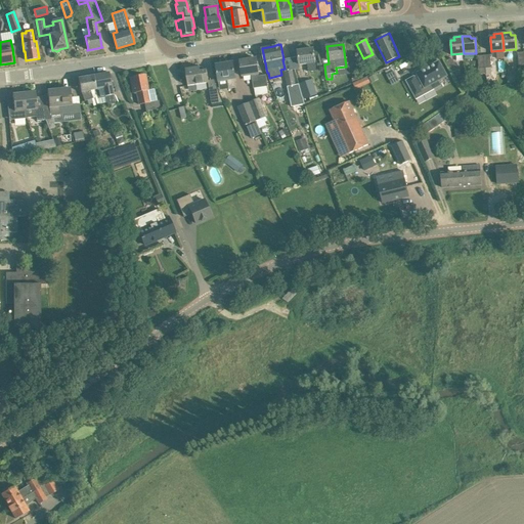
[(315,62),(313,48),(297,51),(299,64),(307,63),(308,72),(316,71),(315,62)]
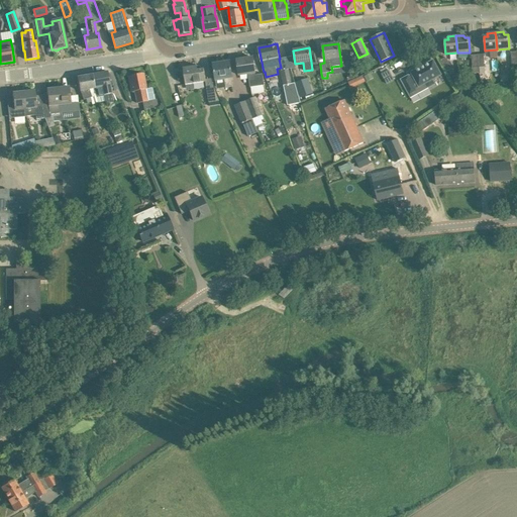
[(263,74),(255,75),(252,58),(237,60),(239,75),(248,74),(250,87),(265,85),(263,74)]
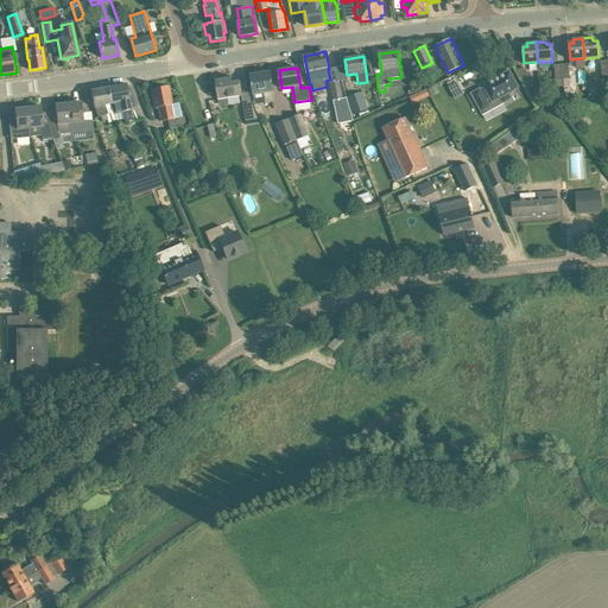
[(525,84),(531,81),(524,68),(517,71),(525,84)]
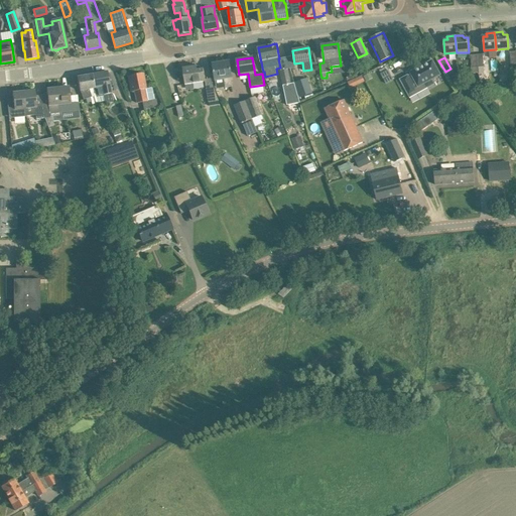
[(439,75),(432,60),(410,73),(411,75),(408,77),(407,76),(400,80),(408,95),(415,91),(414,89),(424,84),(426,87),(433,84),(431,80),(439,75)]
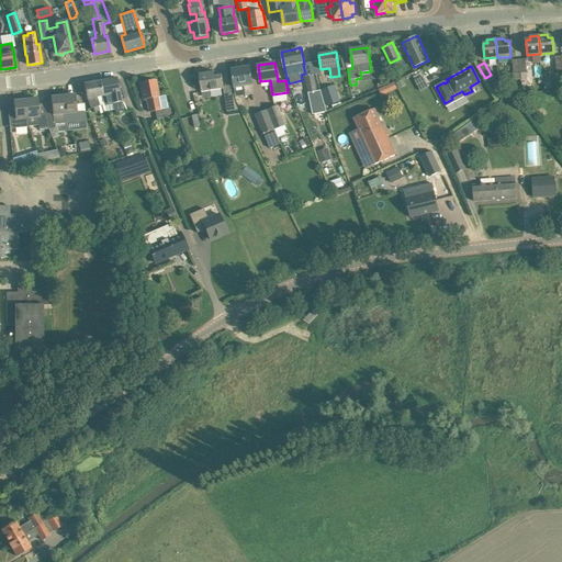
[(232,69),(233,75),(234,88),(245,86),(246,96),(253,94),(251,85),(253,85),(250,67),(232,69)]
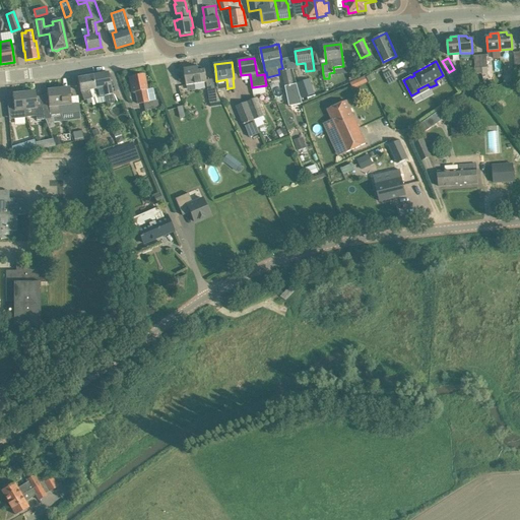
[(184,69),(185,74),(187,85),(207,82),(205,70),(199,71),(198,67),(184,69)]
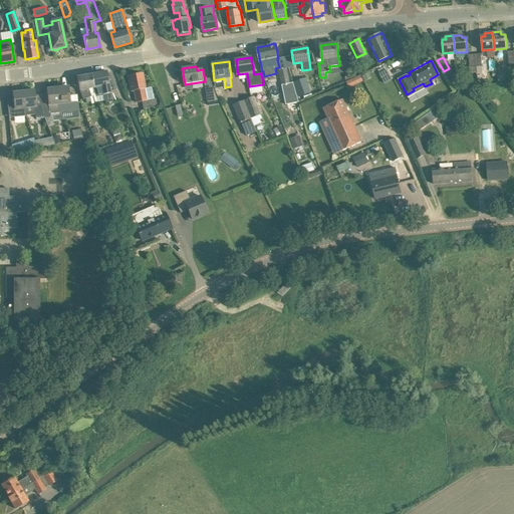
[(287,68),(279,70),(282,84),(287,83),(290,83),(287,68)]
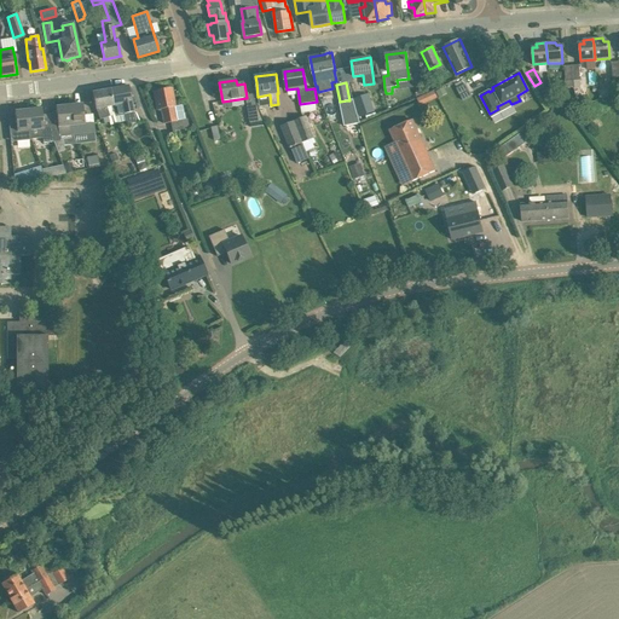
[(456,88),(463,102),(473,96),(466,84),(456,88)]
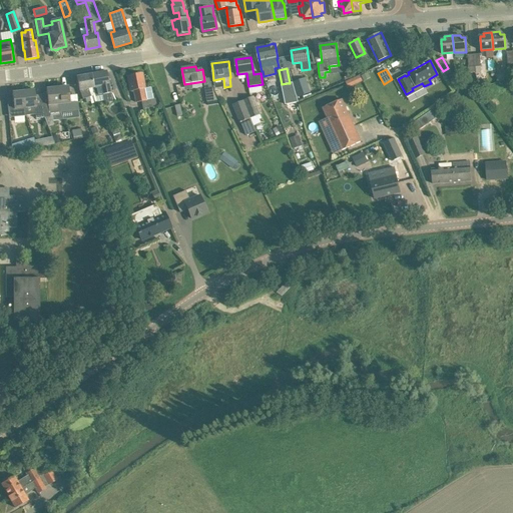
[(96,96),(97,100),(103,99),(104,103),(115,101),(112,93),(110,93),(109,85),(106,71),(105,71),(91,74),(93,87),(92,88),(96,96)]
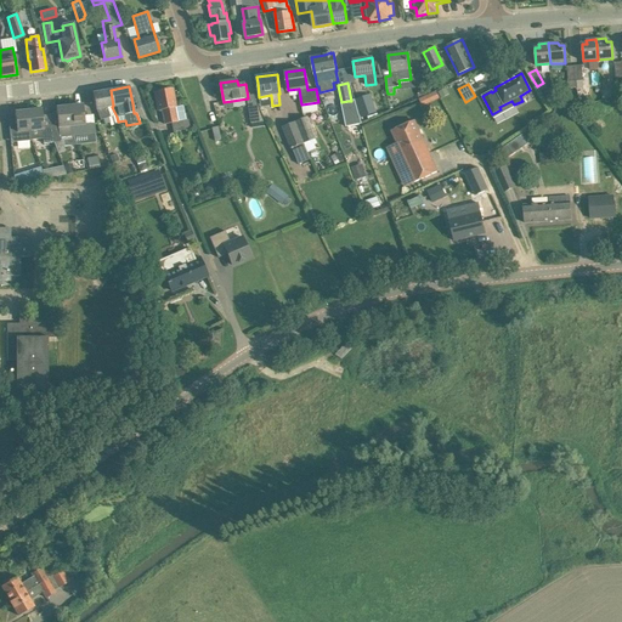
[(448,95),(446,88),(437,92),(440,100),(448,95)]
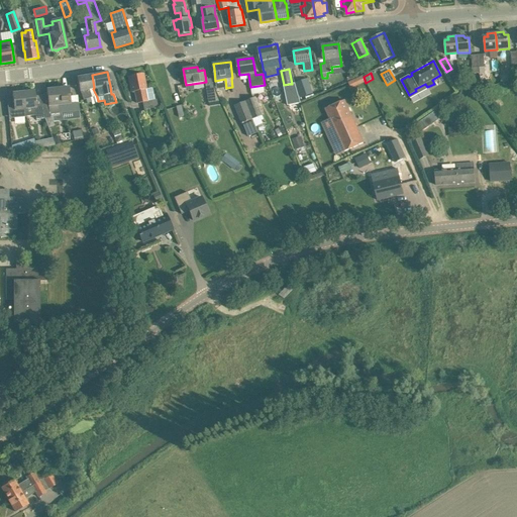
[(129,77),(130,82),(132,92),(134,91),(136,103),(142,102),(143,109),(152,107),(152,106),(157,105),(156,99),(154,99),(152,88),(145,89),(142,74),(129,77)]
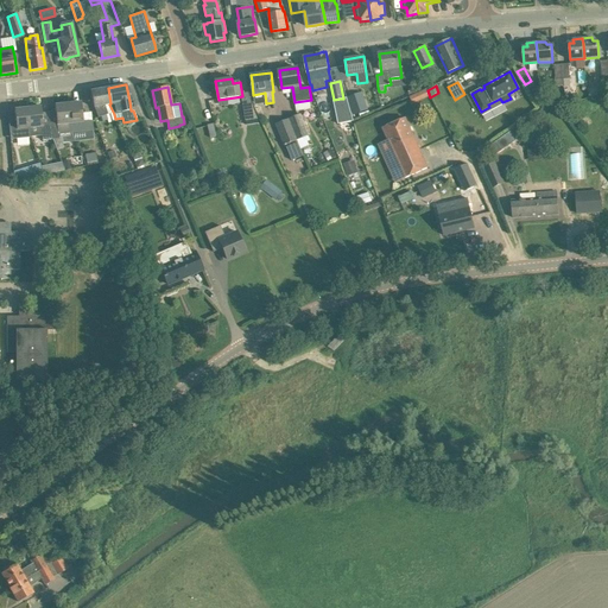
[(92,90),(90,90),(94,107),(95,107),(99,118),(106,114),(108,122),(115,120),(115,119),(114,114),(109,105),(111,103),(108,88),(92,90)]
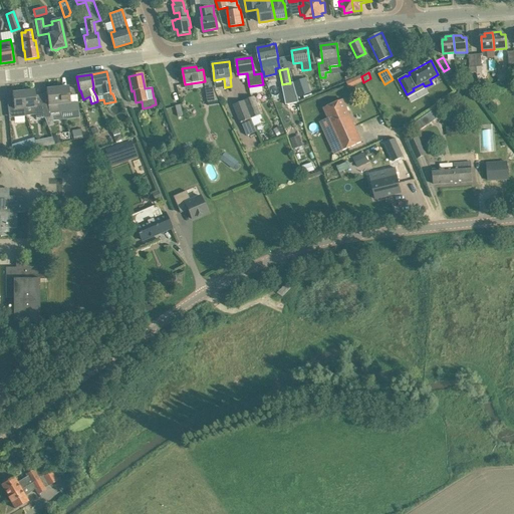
[(299,82),(304,97),(312,94),(306,79),(299,82)]
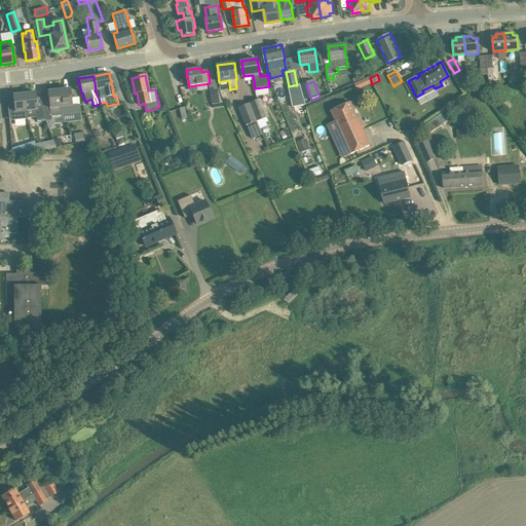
[(299,84),(297,85),(294,85),(295,88),(289,89),(291,99),(292,107),(305,105),(299,84)]
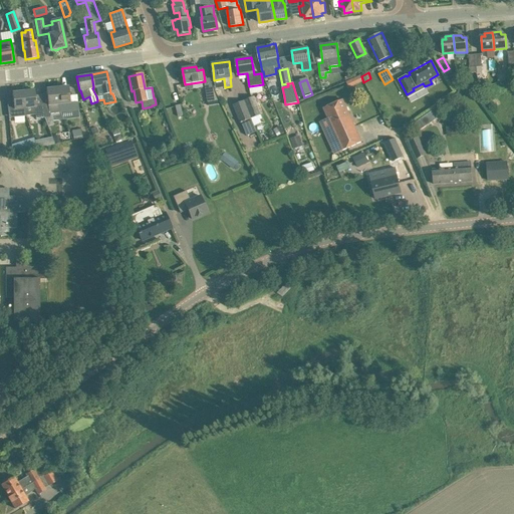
[(57,87),(60,112),(60,113),(78,111),(77,102),(76,99),(72,95),(69,95),(68,86),(57,87)]
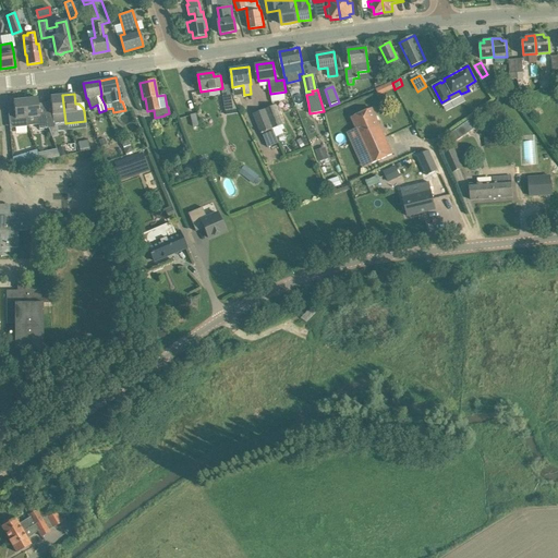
[(52,113),(46,113),(47,124),(48,128),(53,126),(53,124),(65,123),(65,122),(64,113),(62,95),(50,96),(52,113)]
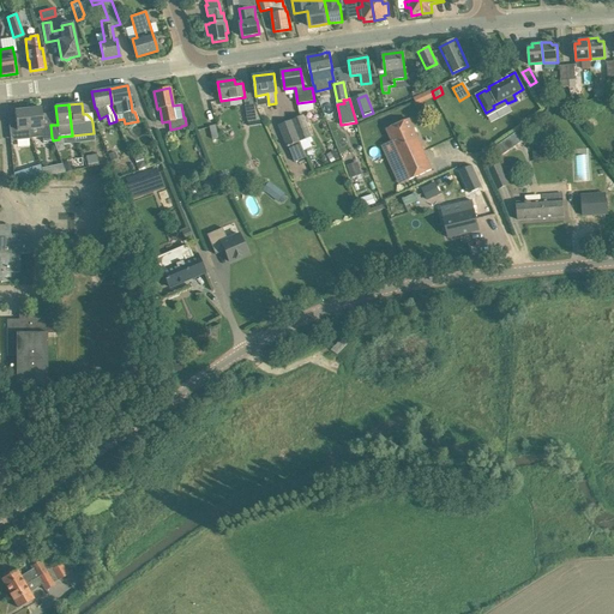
[(254,104),(246,107),(247,126),(260,125),(260,120),(254,104)]
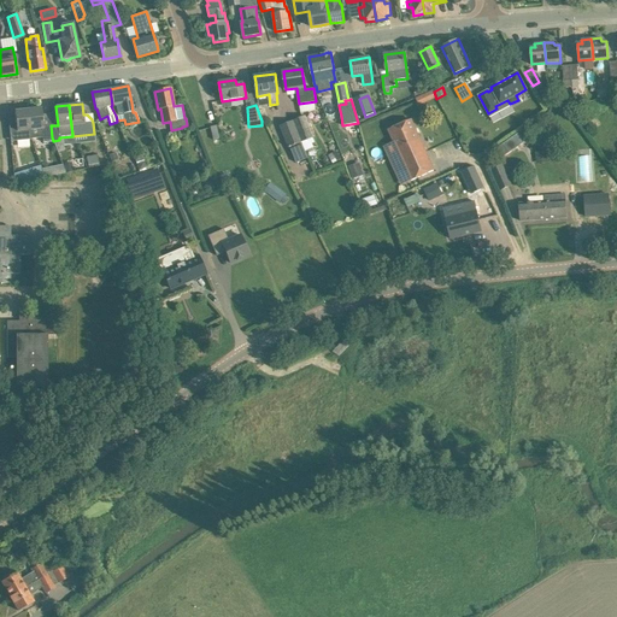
[(28,110),(29,116),(30,129),(41,128),(43,142),(53,141),(52,137),(51,125),(43,127),(41,107),(28,110)]
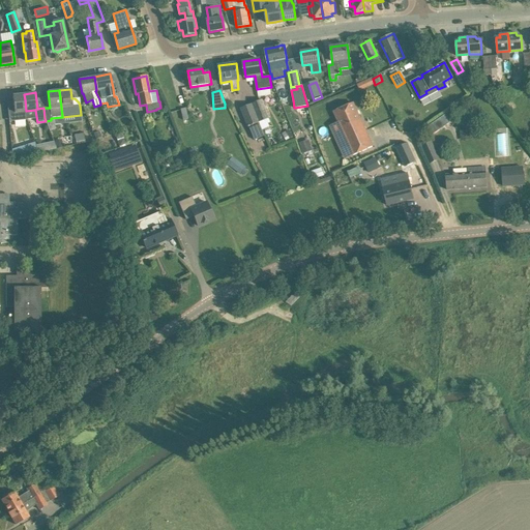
[(12,95),(15,112),(12,112),(13,121),(26,119),(25,112),(26,111),(25,99),(24,94),(12,95)]
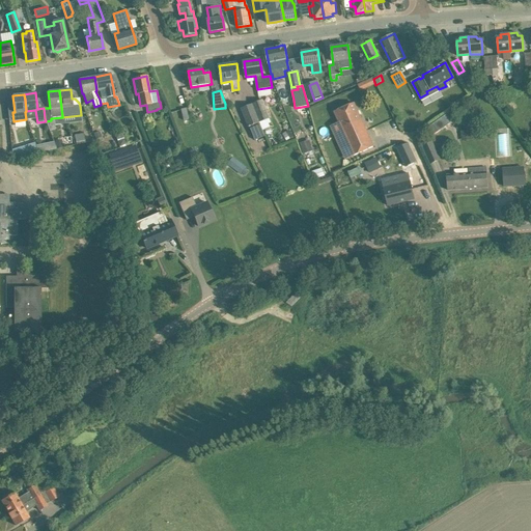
[(252,104),(260,122),(270,118),(262,100),(252,104)]
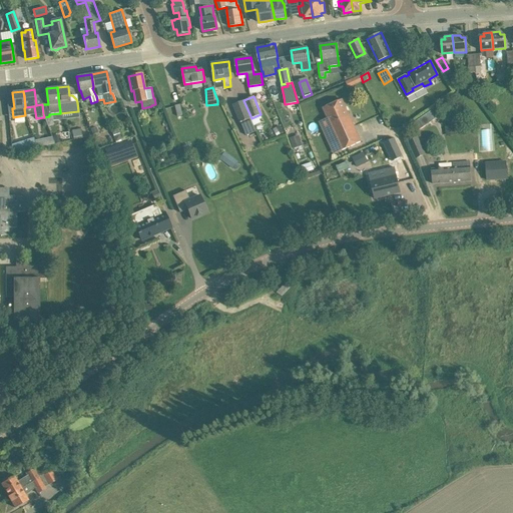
[(342,99),(323,107),(343,149),(361,141),(342,99)]
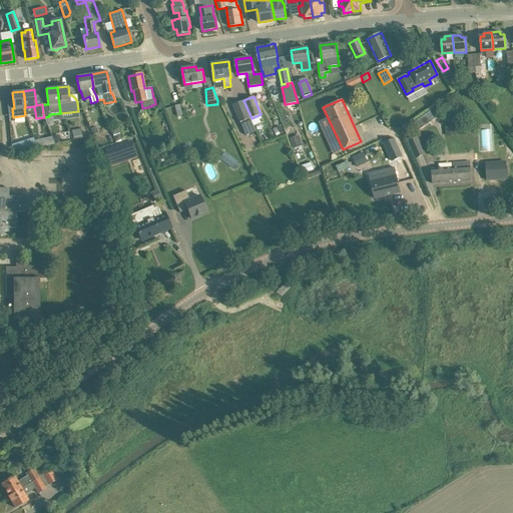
[(240,122),(250,118),(251,118),(243,100),(233,104),(240,122)]
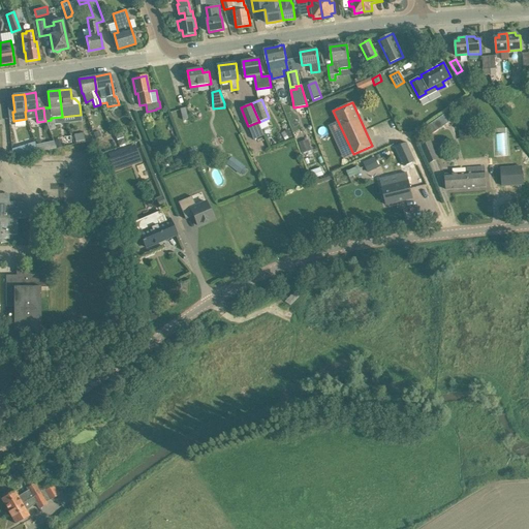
[(424,127),(430,134),(449,120),(444,113),(424,127)]
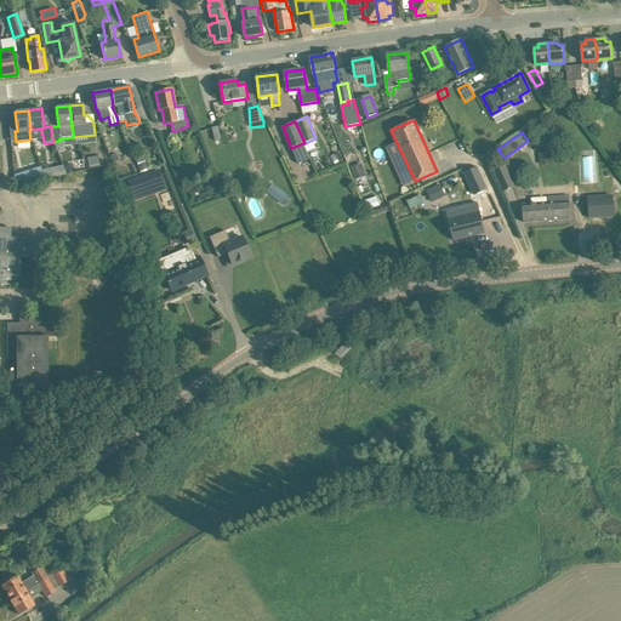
[(176,134),(172,135),(165,137),(170,151),(180,147),(176,134)]
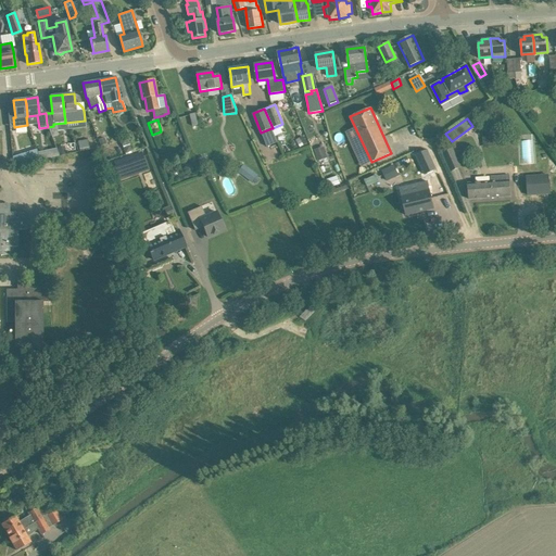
[(272,128),(261,133),(267,147),(278,142),(272,128)]
